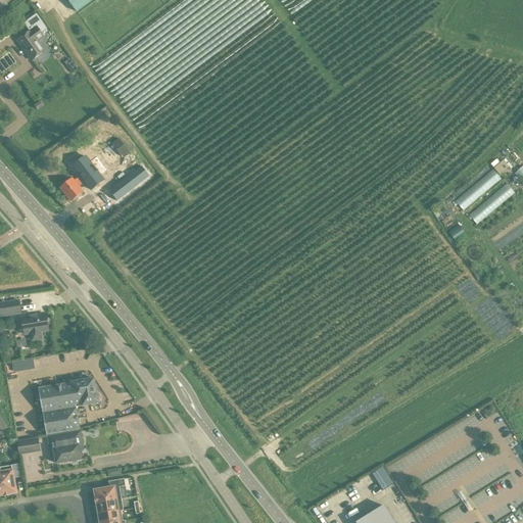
[(67,0),(77,12),(93,0),(67,0)]
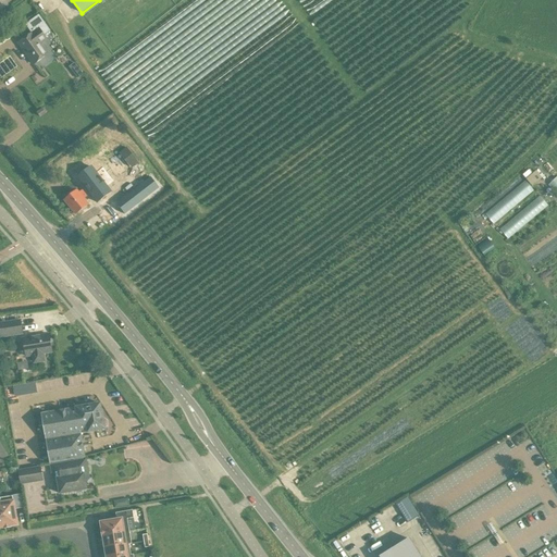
[(19,44),(34,64),(48,54),(40,44),(47,39),(44,35),(50,31),(38,15),(26,25),(32,34),(19,44)]
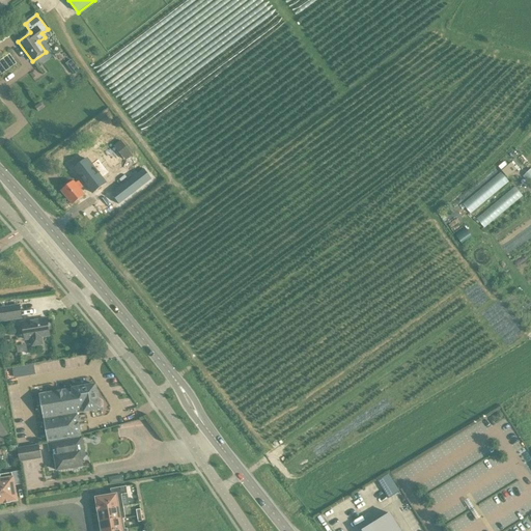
[(72,60),(65,64),(72,72),(77,67),(72,60)]
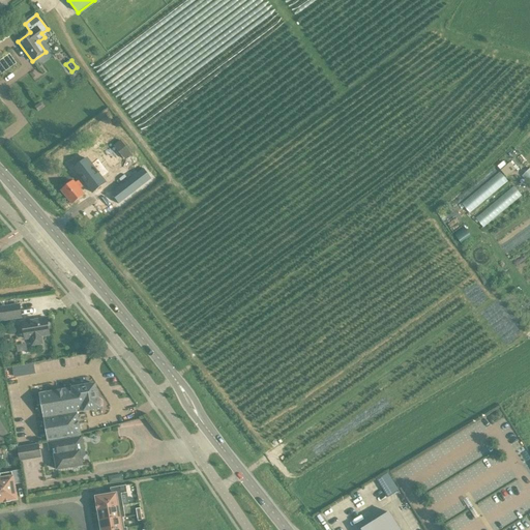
[(115,145),(101,155),(111,168),(131,152),(124,142),(117,148),(115,145)]
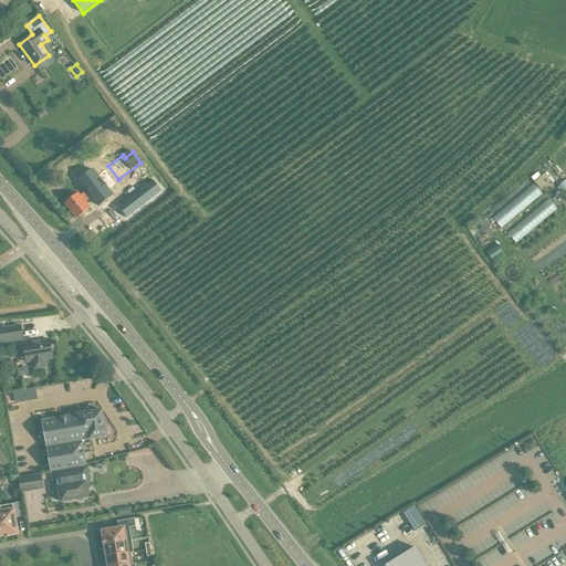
[(92,169),(79,180),(97,206),(112,195),(92,169)]
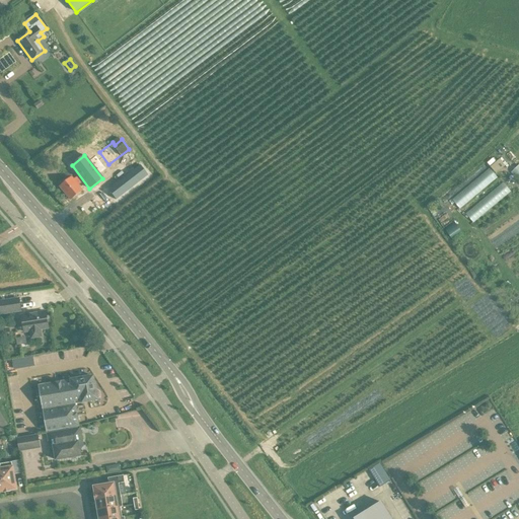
[(500,156),(489,162),(495,172),(506,166),(500,156)]
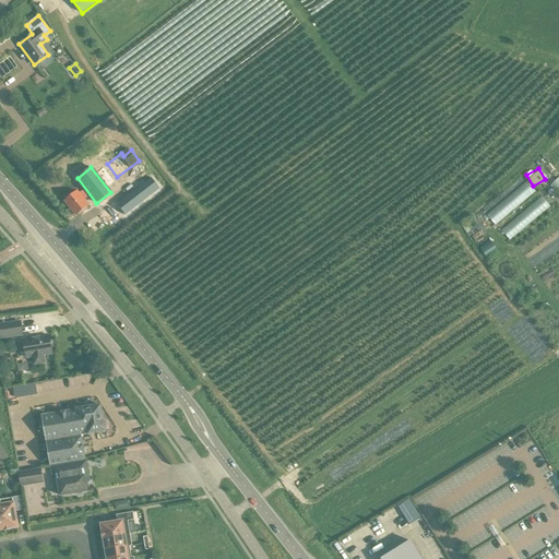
[(150,173),(115,201),(125,214),(159,186),(150,173)]
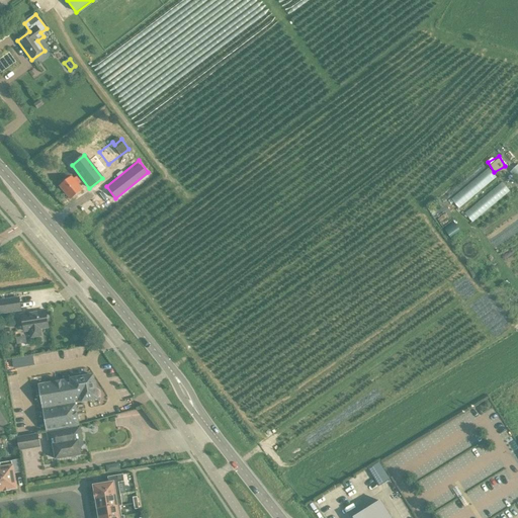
[(71,200),(85,190),(74,175),(60,184),(71,200)]
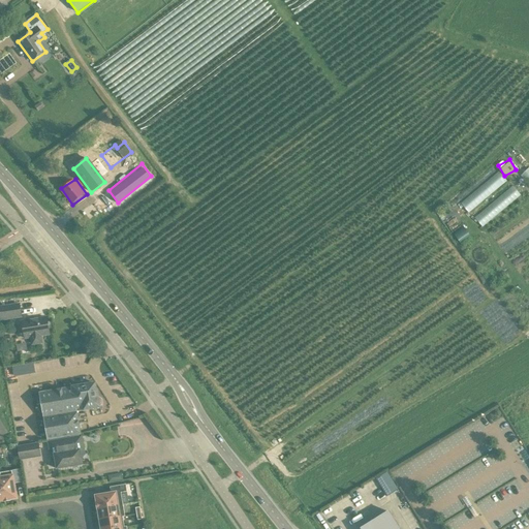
[(491,204),(498,213),(520,194),(514,186),(491,204)]
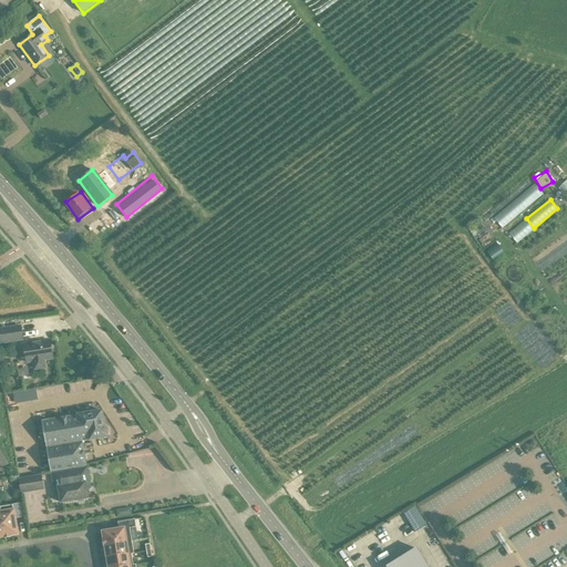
[(0,336),(1,342),(23,339),(21,326),(0,329),(0,336)]
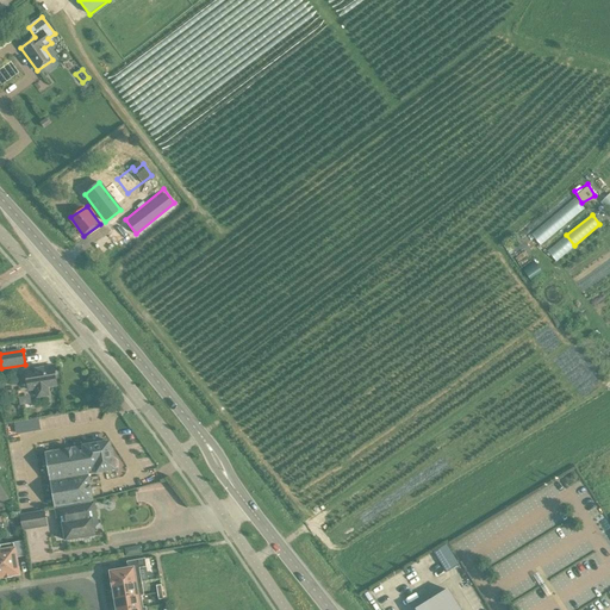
[(56,380),(58,378),(57,373),(55,372),(54,366),(26,371),(29,390),(37,388),(38,397),(49,394),(47,386),(57,385),(56,380)]
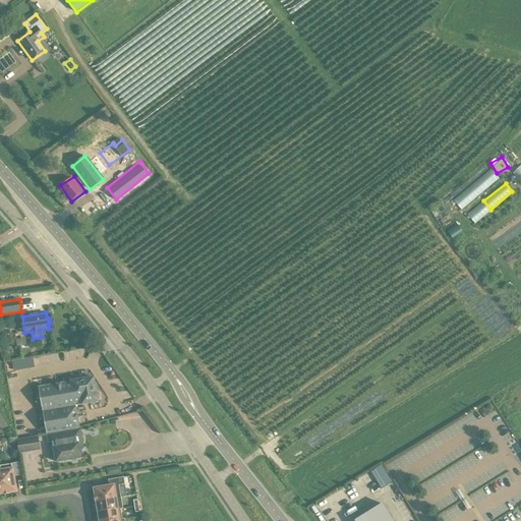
[(79,427),(75,405),(75,403),(82,402),(82,404),(88,404),(98,402),(98,400),(100,400),(101,399),(100,393),(98,391),(97,391),(94,378),(39,386),(47,433),(69,429),(79,427)]
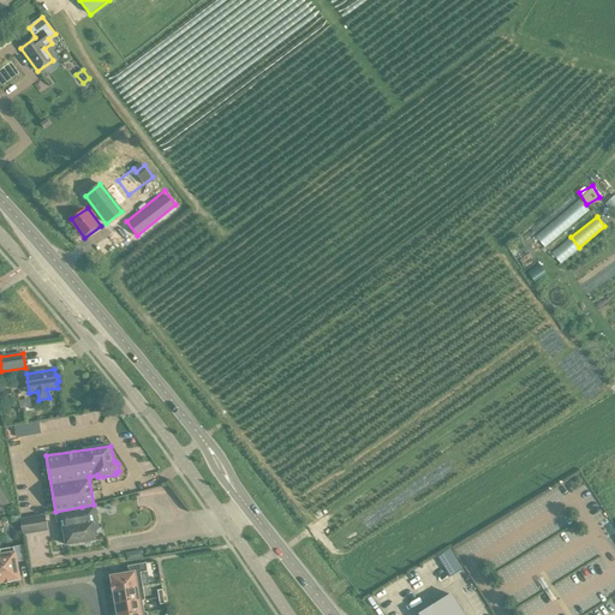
[(93,524),(97,523),(95,507),(57,514),(60,535),(65,535),(66,545),(83,542),(85,544),(90,544),(91,541),(95,541),(93,524)]
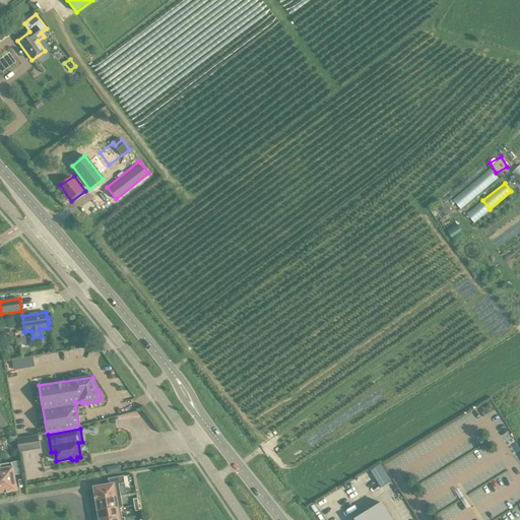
[(19,451),(40,448),(38,436),(17,440),(19,451)]
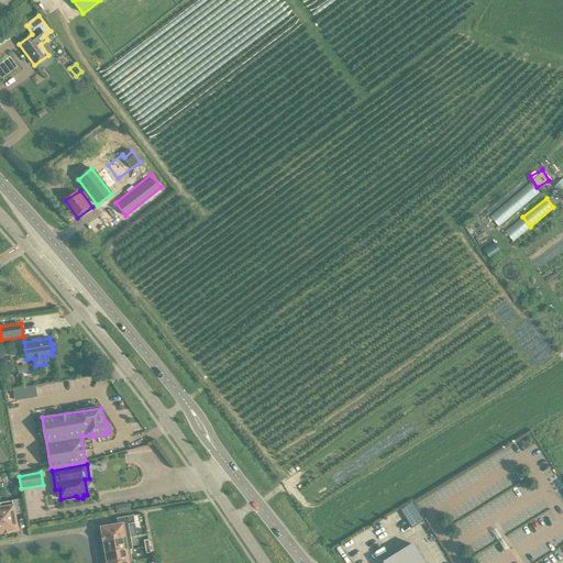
[(21,499),(0,503),(6,533),(11,532),(18,531),(17,521),(17,520),(15,515),(23,514),(21,499)]
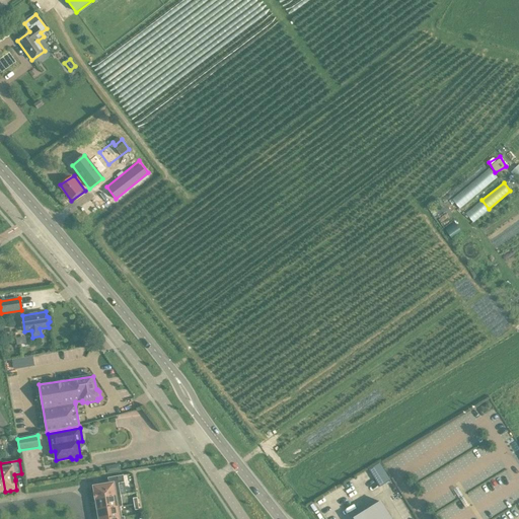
[(381,486),(391,479),(381,462),(371,468),(381,486)]
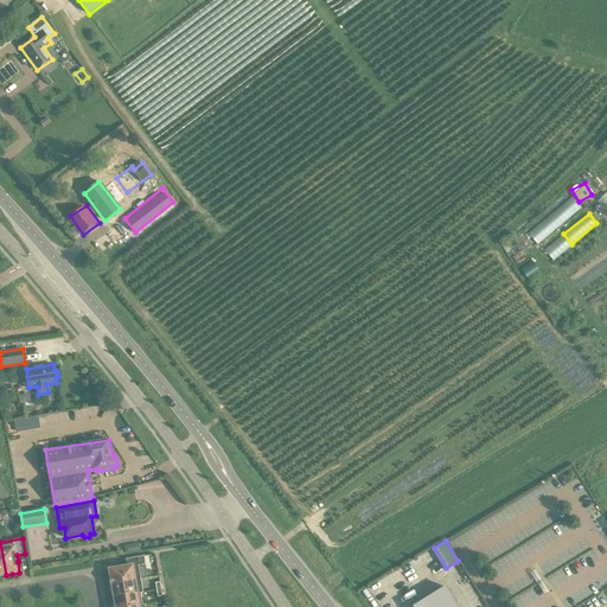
[(127,567),(109,569),(112,577),(110,577),(112,585),(113,585),(141,580),(139,566),(146,564),(145,556),(126,558),(127,567)]
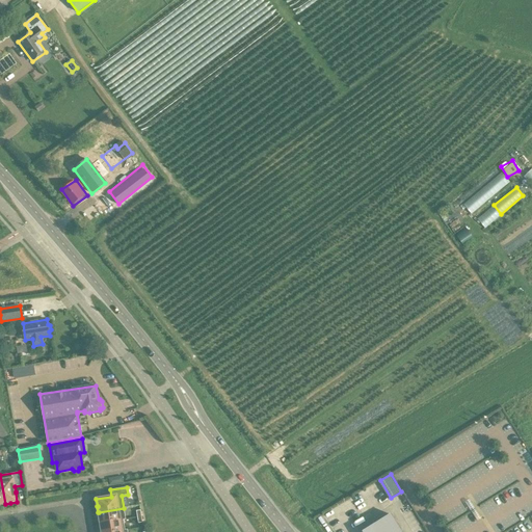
[(124,508),(99,512),(100,524),(124,520),(126,520),(124,508)]
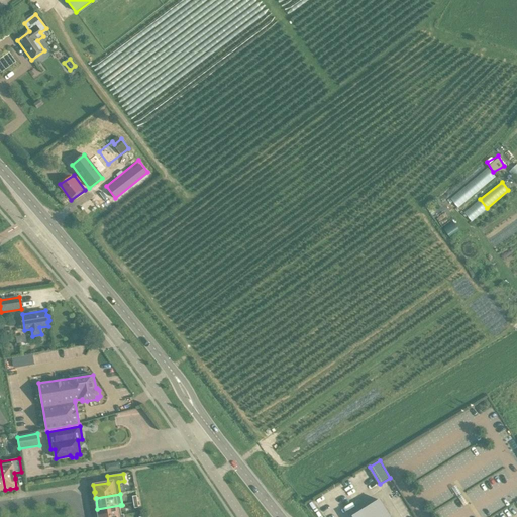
[(390,516),(381,502),(381,501),(355,516),(390,516)]
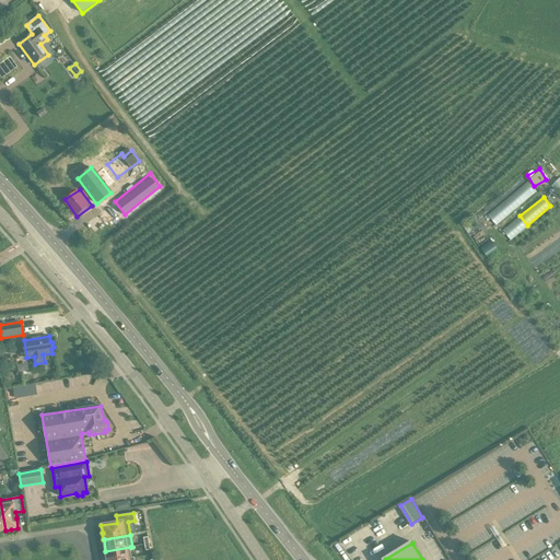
[(105,551),(106,559),(118,559),(131,558),(130,547),(105,551)]
